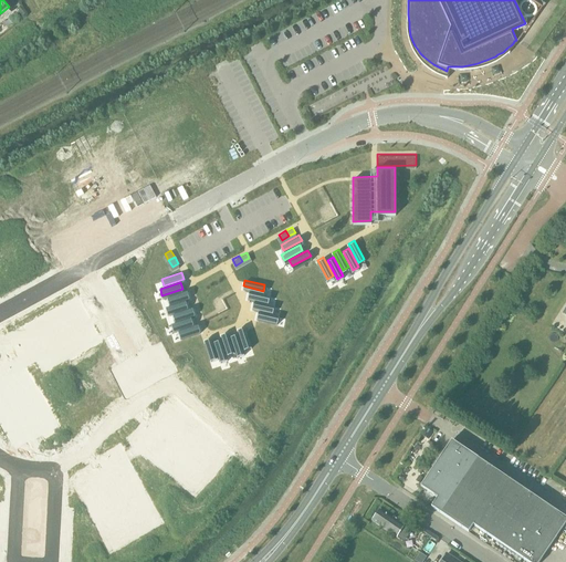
[(187,290),(167,297),(169,302),(189,295),(187,290)]
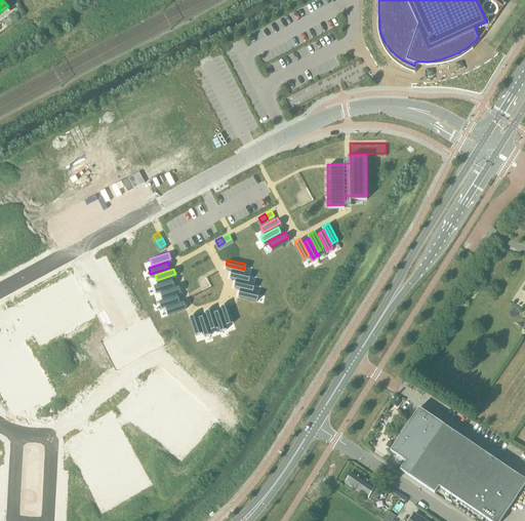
[(231,269),(230,275),(248,279),(250,273),(231,269)]
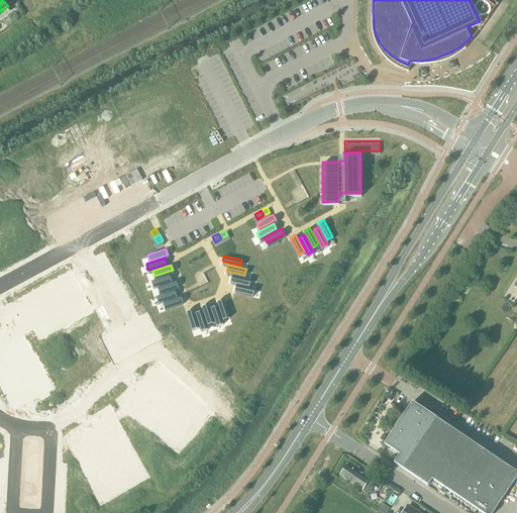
[(69,270),(11,301),(19,316),(25,327),(33,323),(39,334),(63,321),(64,323),(90,309),(69,270)]
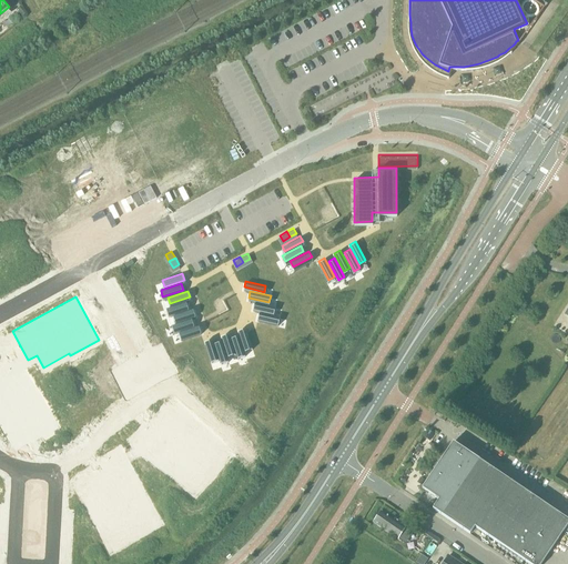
[(186,301),(166,306),(168,313),(189,306),(186,301)]
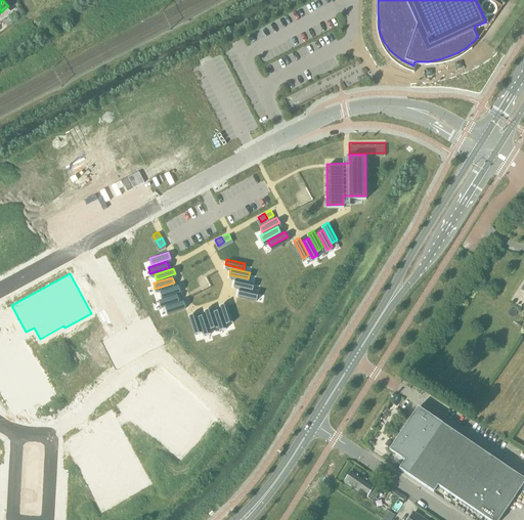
[(234,277),(233,284),(252,288),(254,282),(234,277)]
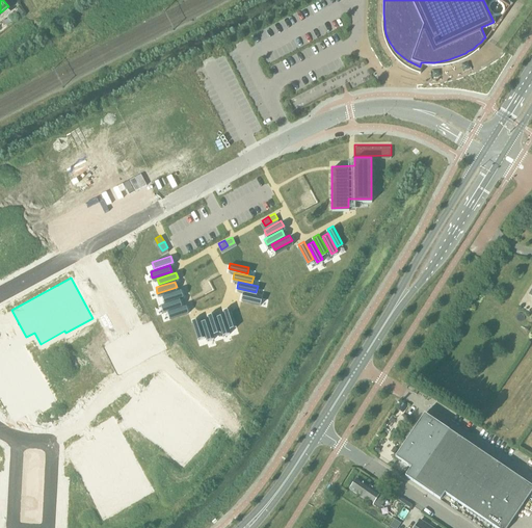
[(181,288),(162,294),(164,299),(183,294),(181,288)]
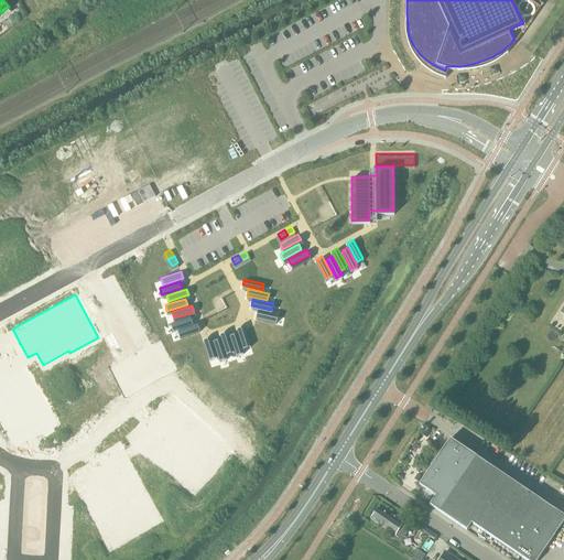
[(257,309),(256,315),(275,320),(278,313),(257,309)]
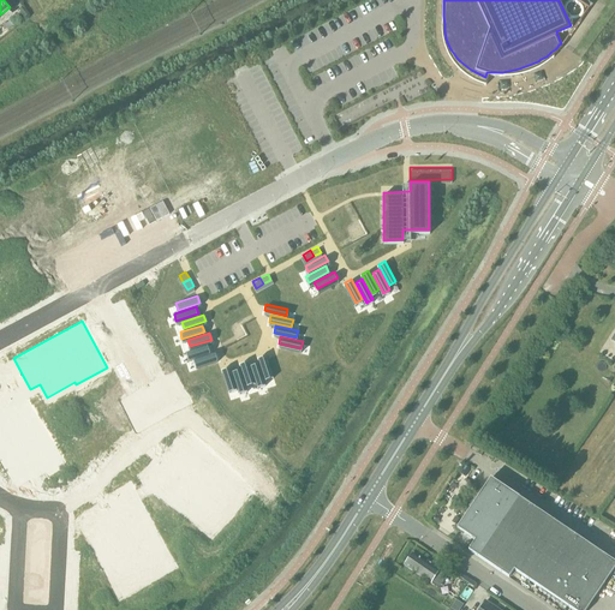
[(208,344),(186,351),(187,357),(209,350),(208,344)]
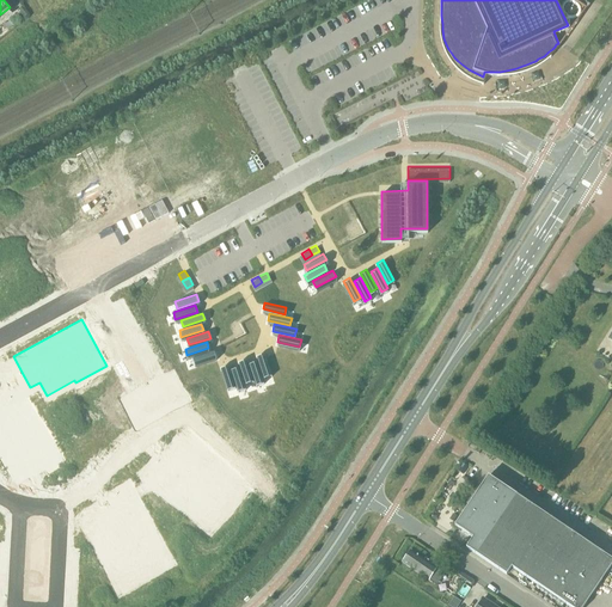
[(214,349),(193,356),(195,363),(216,356),(214,349)]
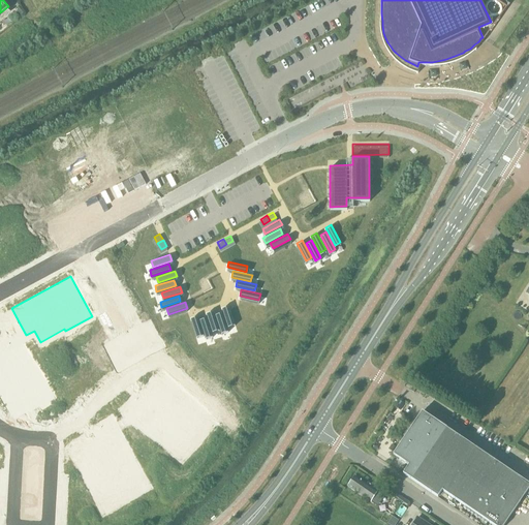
[(228,304),(222,306),(228,325),(235,322),(228,304)]
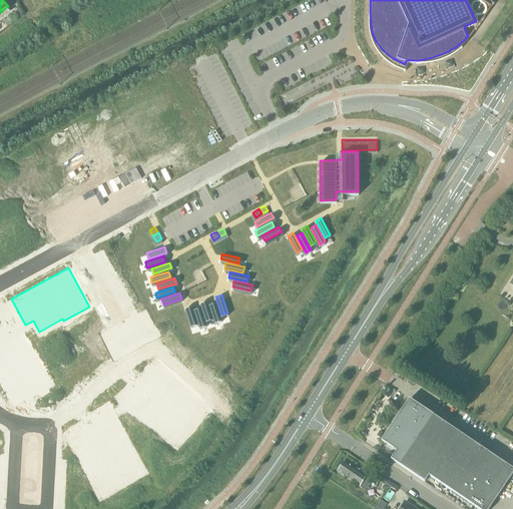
[(206,300),(200,302),(206,320),(211,318),(206,300)]
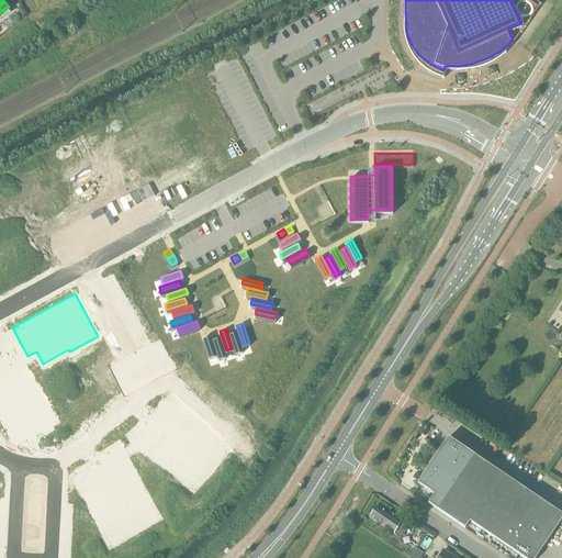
[(235,330),(229,332),(236,352),(242,349),(235,330)]
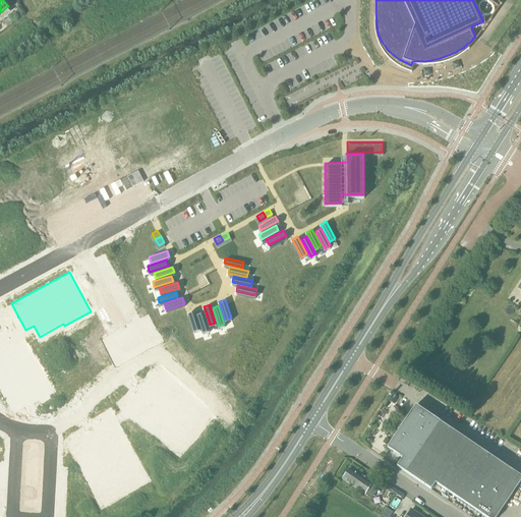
[(193,309),(188,311),(194,330),(199,328),(193,309)]
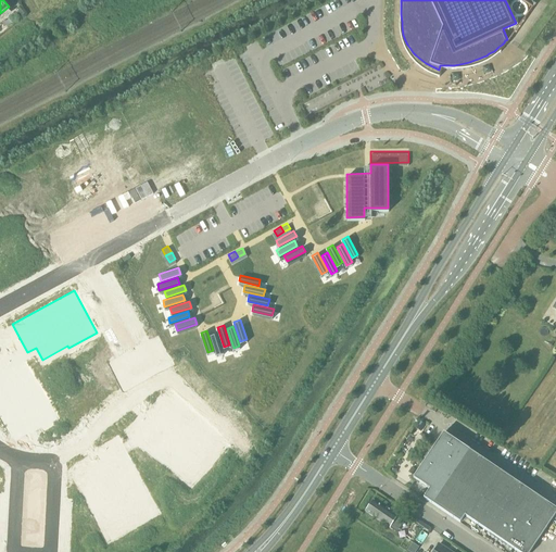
[(216,331),(210,334),(216,353),(223,351),(216,331)]
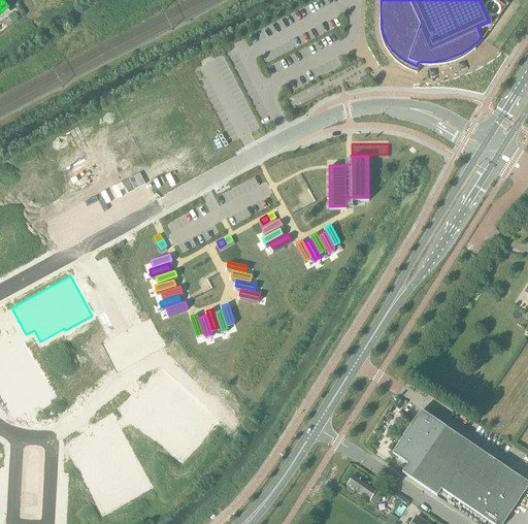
[(143,325),(116,340),(124,356),(152,340),(153,344),(160,339),(149,319),(141,323),(143,325)]
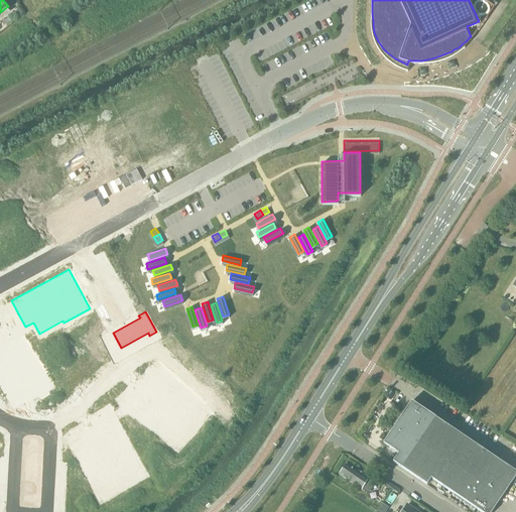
[(0,379),(14,404),(24,399),(38,391),(51,384),(33,353),(32,354),(19,330),(17,327),(0,336),(0,379)]
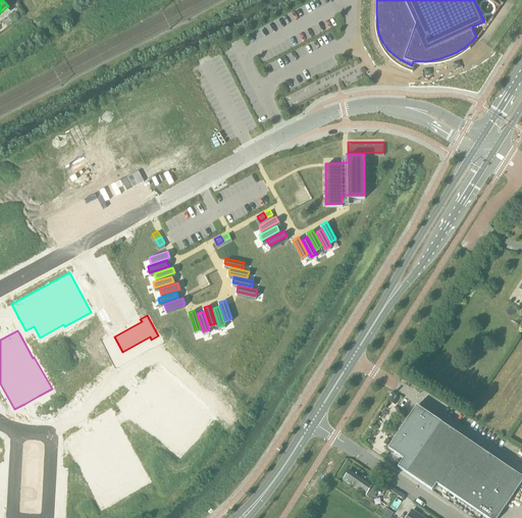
[(491,517),(494,517),(521,477),(521,474),(416,403),(387,445),(403,455),(398,464),(431,486),(436,480),(491,517)]
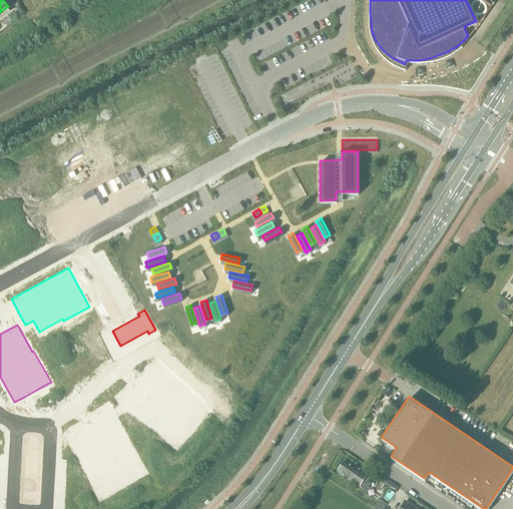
[(72,426),(64,430),(99,494),(112,487),(110,485),(130,474),(131,476),(144,469),(133,450),(131,450),(113,417),(115,416),(107,402),(95,409),(97,413),(78,423),(77,423),(75,425),(72,426)]
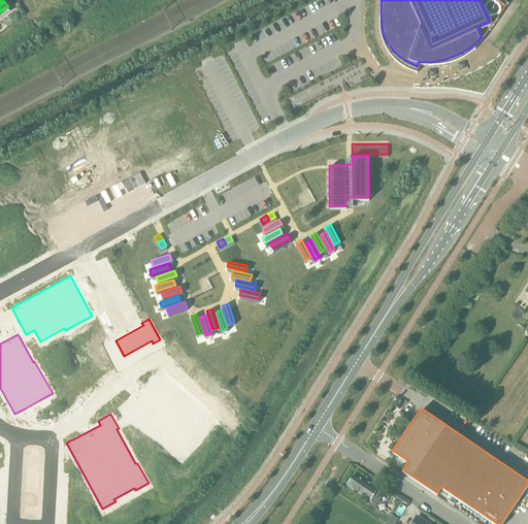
[(353,472),(348,482),(364,493),(367,488),(370,490),(374,484),(360,475),(359,476),(353,472)]
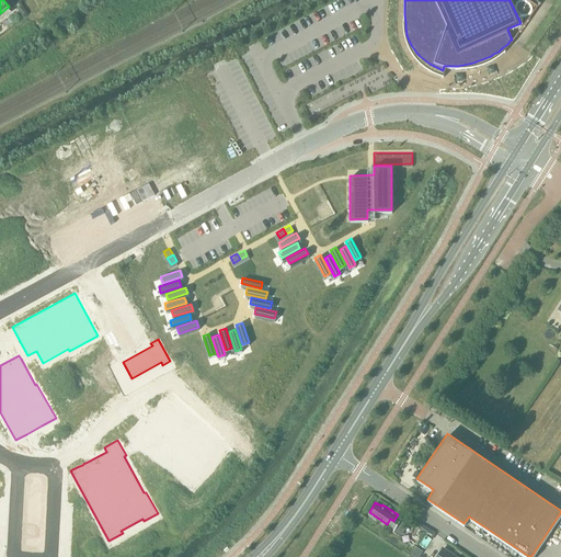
[(461,556),(444,545),(435,556),(461,556)]
